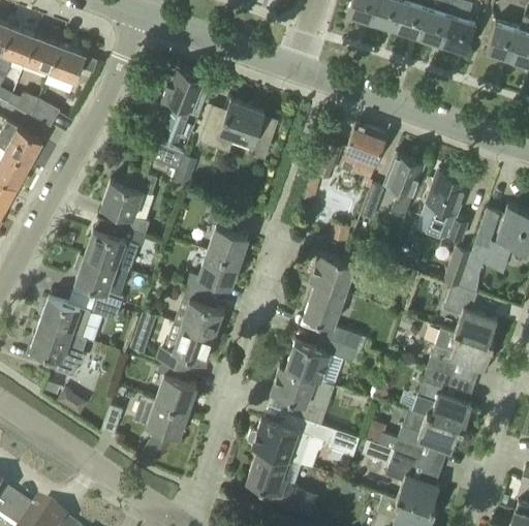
[(378,0),(351,0),(347,14),(371,23),(378,0)]
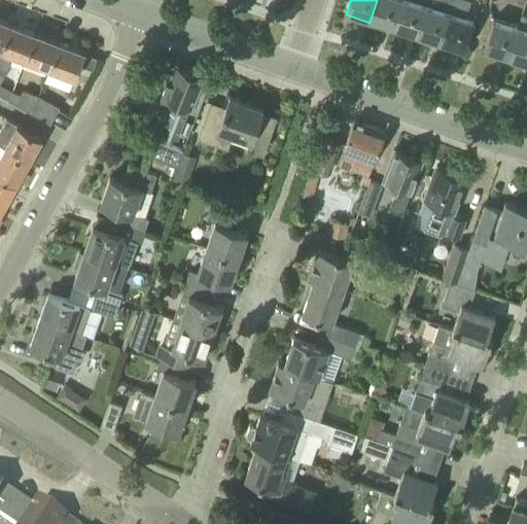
[(377,0),(370,23),(393,30),(402,0),(377,0)]
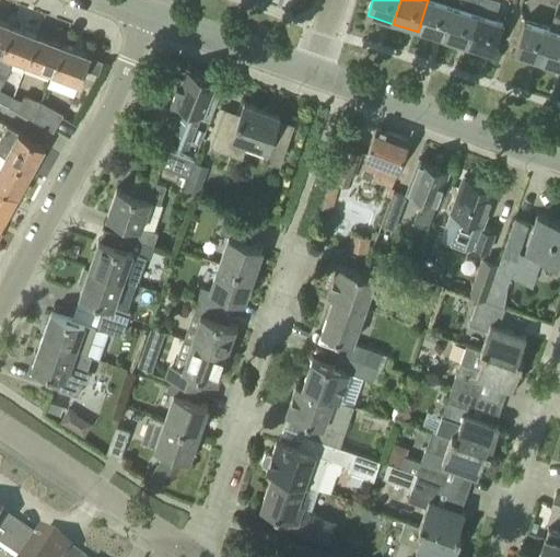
[(428,0),(418,32),(443,39),(455,0),(428,0)]
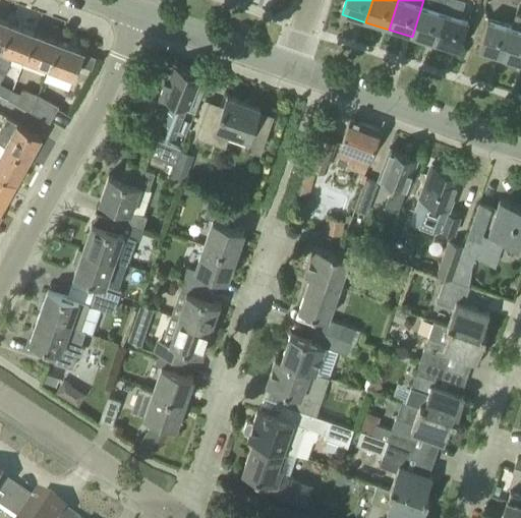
[(423,0),(412,37),(436,44),(449,0),(423,0)]
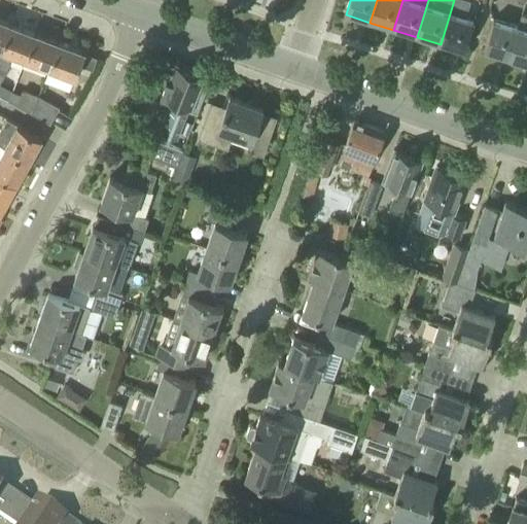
[(461,0),(454,0),(441,44),(465,53),(475,23),(465,20),(470,3),(461,0)]
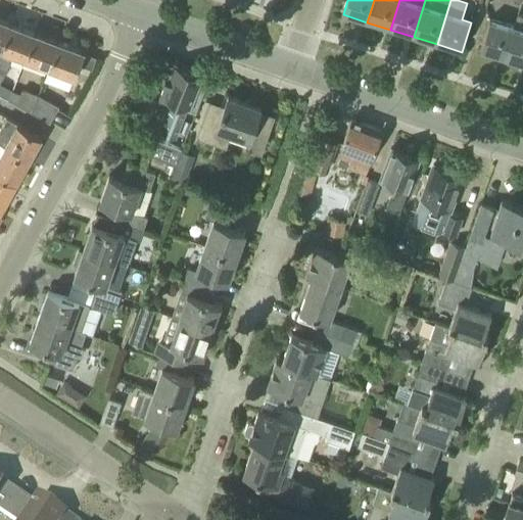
[(514,29),(504,58),(522,64),(522,17),(518,16),(514,29)]
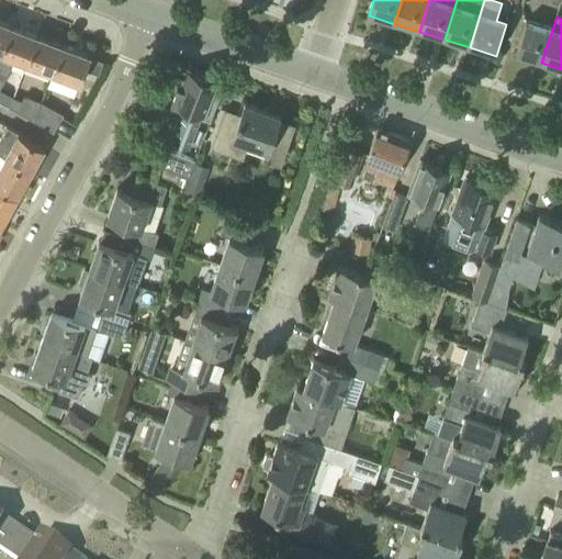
[(0,54),(4,56),(14,29),(0,22),(0,54)]
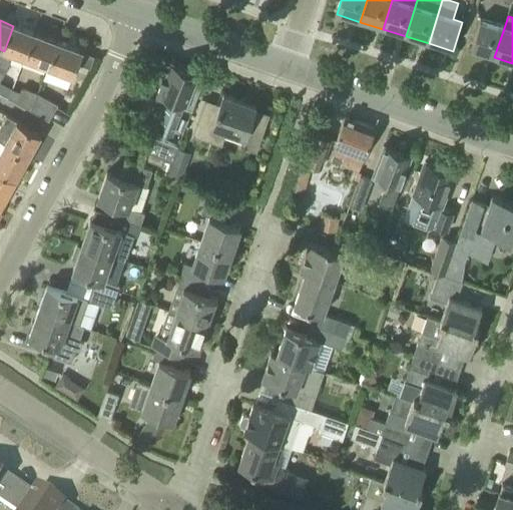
[(494,57),(504,28),(481,21),(472,50),(494,57)]
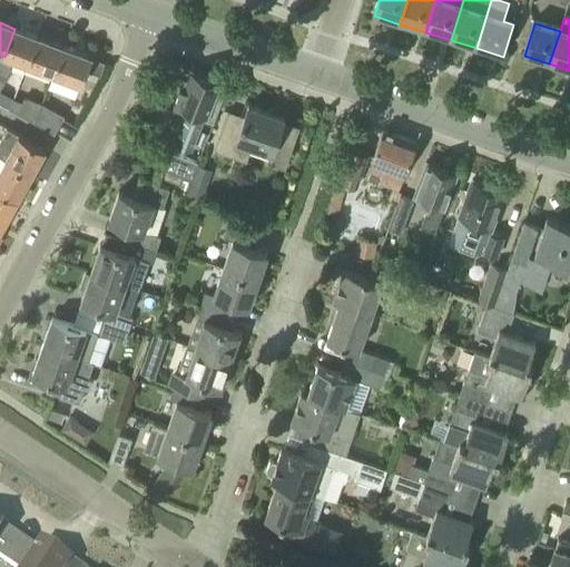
[(15,60),(30,67),(40,39),(15,29),(5,57),(0,65),(0,91),(8,79),(15,60)]
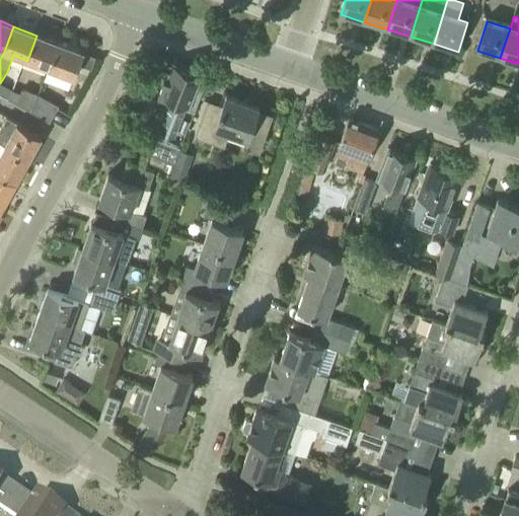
[(27,61),(51,70),(61,44),(36,35),(27,61)]
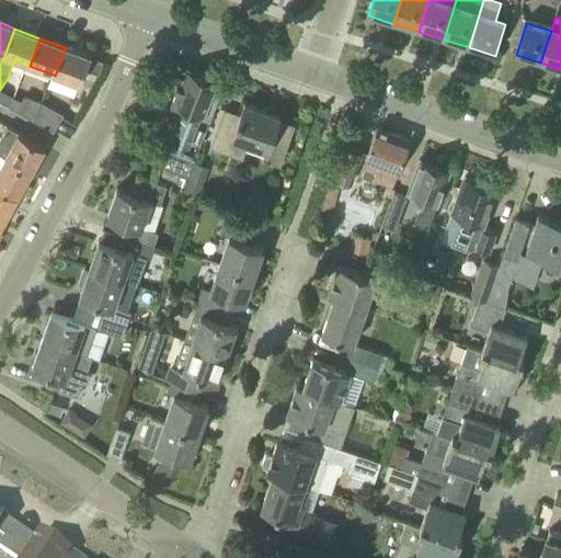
[(91,57),(66,47),(55,76),(80,86),(84,72),(90,59),(91,57)]
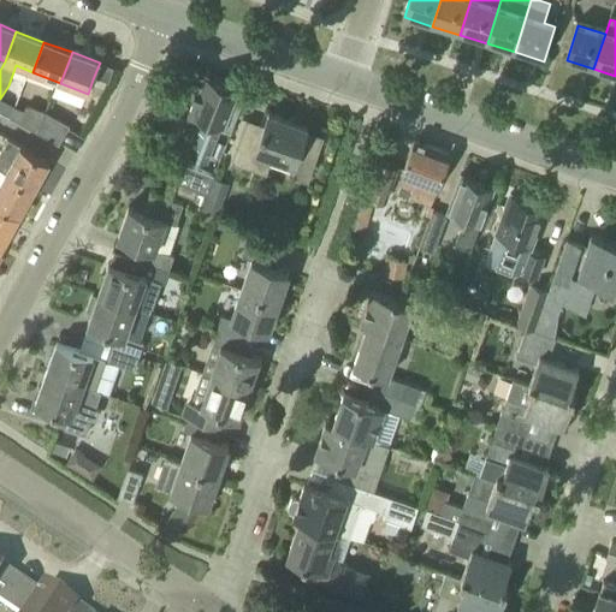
[(99,65),(93,79),(107,85),(113,71),(99,65)]
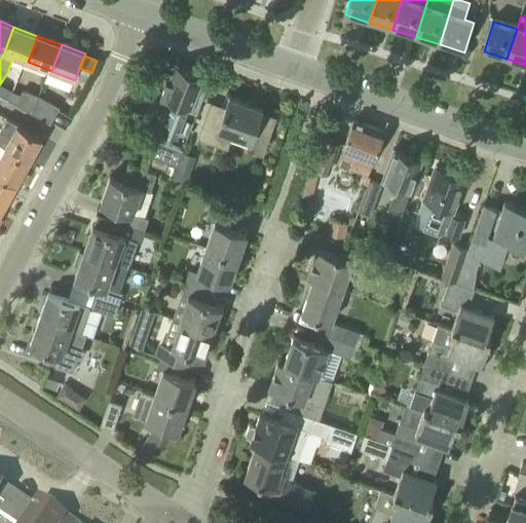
[(184,122),(188,112),(197,115),(208,89),(199,86),(202,77),(177,67),(171,83),(166,82),(160,99),(172,103),(159,133),(177,139),(179,134),(184,122)]
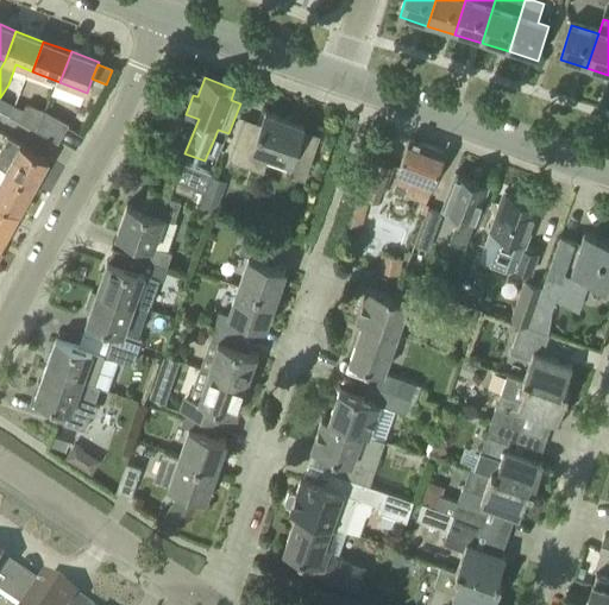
[(20,124),(38,134),(46,114),(26,107),(20,124)]
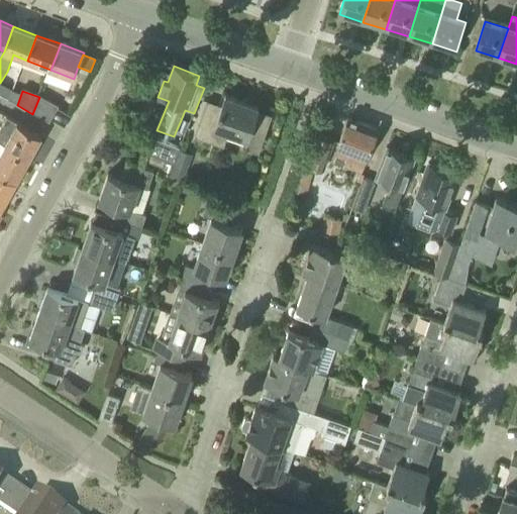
[(32,114),(49,123),(59,107),(41,97),(39,97),(32,114)]
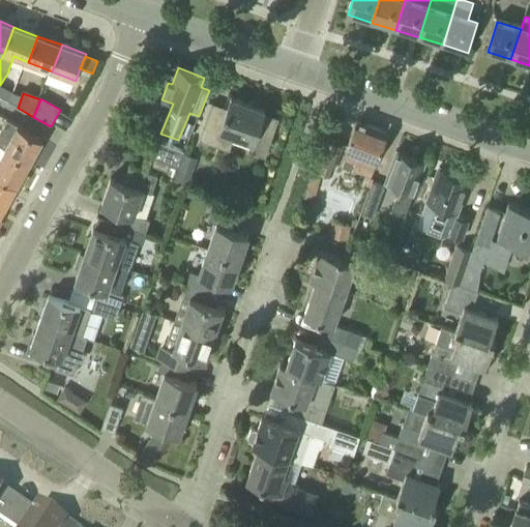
[(263,115),(264,111),(231,99),(228,111),(212,106),(200,143),(227,152),(232,138),(253,145),(249,154),(265,159),(278,120),(263,115)]
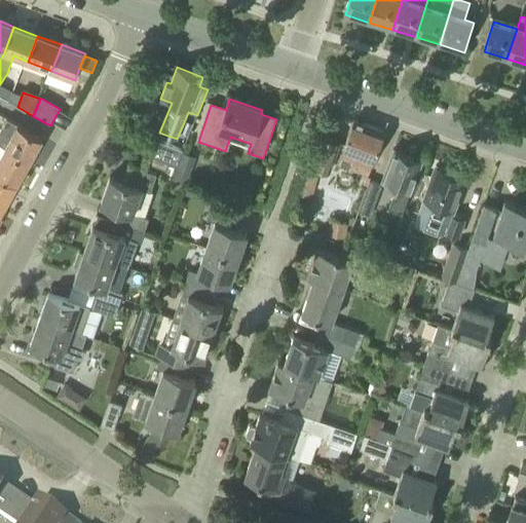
[(0,145),(6,149),(30,162),(42,142),(43,141),(19,127),(7,121),(0,133),(0,145)]
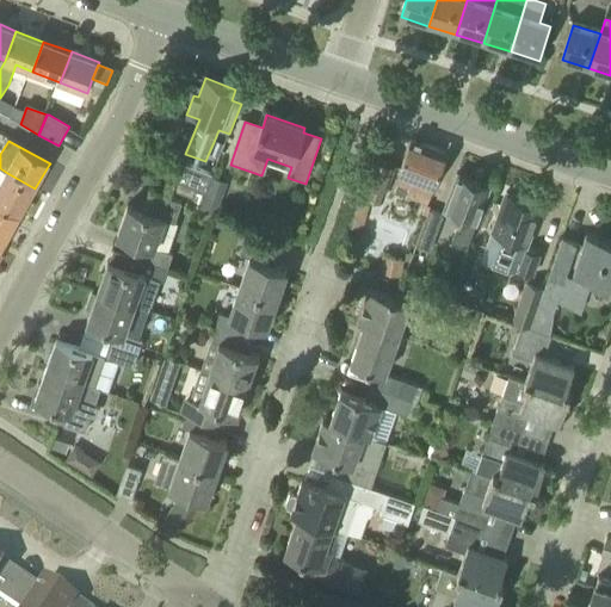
[(214,142),(208,155),(217,159),(222,146),(214,142)]
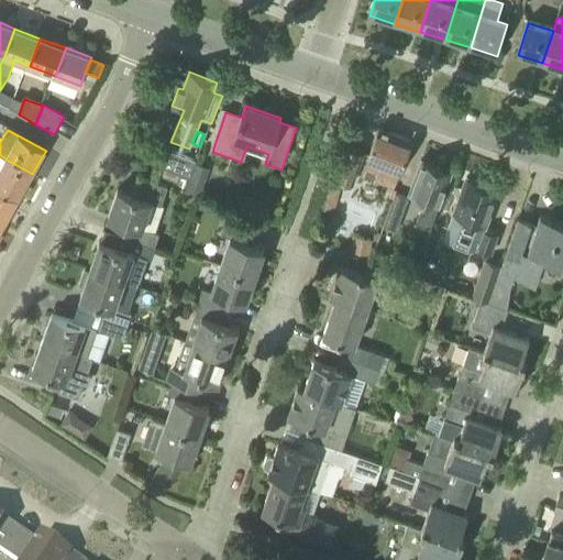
[(379,131),(361,177),(393,189),(411,142),(379,131)]
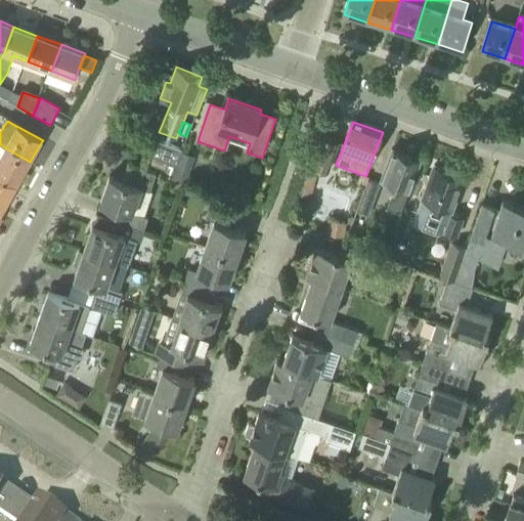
[(323,139),(313,168),(329,173),(339,144),(323,139)]
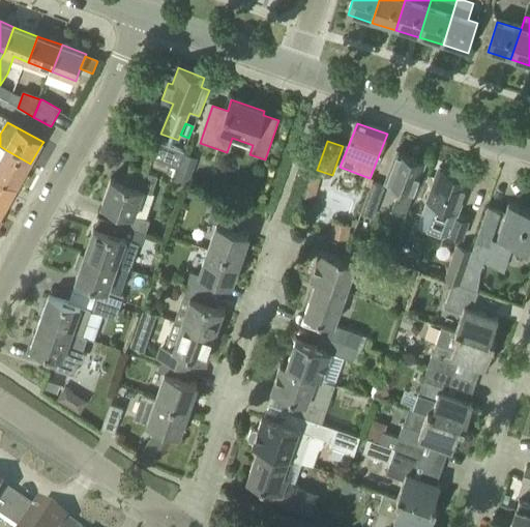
[(154,142),(149,157),(178,169),(183,155),(184,153),(154,142)]
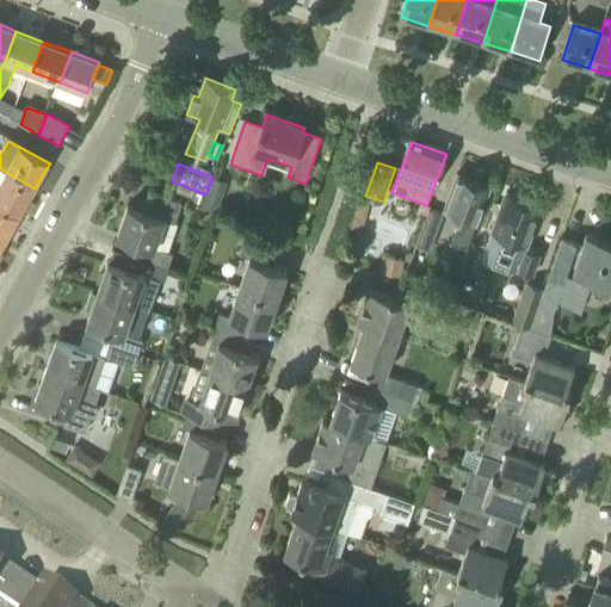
[(7,173),(0,186),(0,203),(19,215),(35,189),(7,173)]
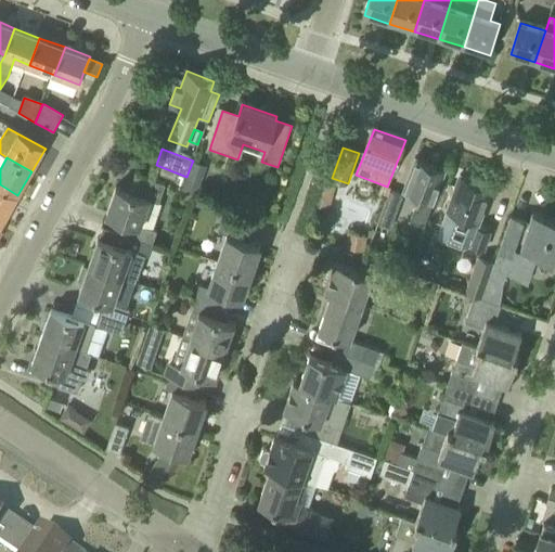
[(446,171),(415,161),(402,194),(418,201),(410,222),(424,228),(446,171)]
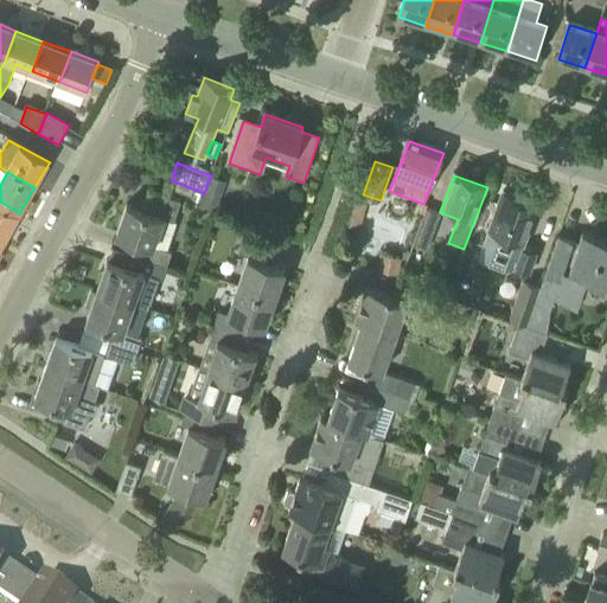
[(210,178),(204,193),(200,201),(198,210),(215,216),(227,184),(210,178)]
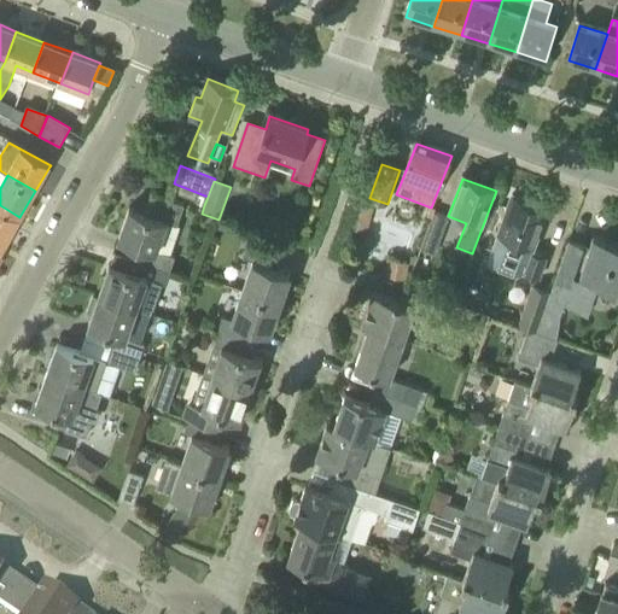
[(174,183),(170,193),(204,205),(208,197),(174,183)]
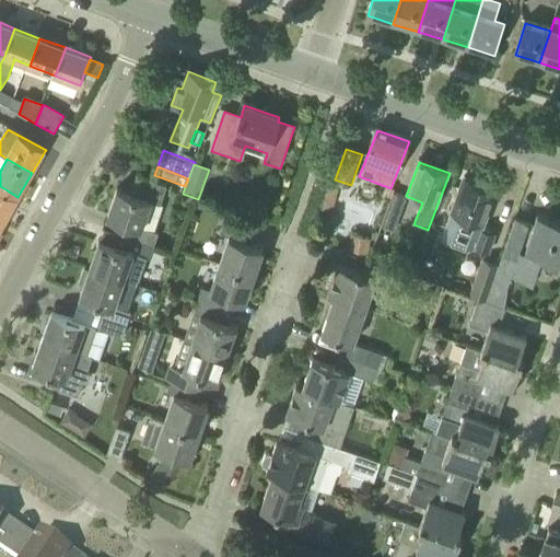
[(480,231),(496,190),(465,178),(451,215),(468,221),(459,244),(488,255),(494,236),(480,231)]
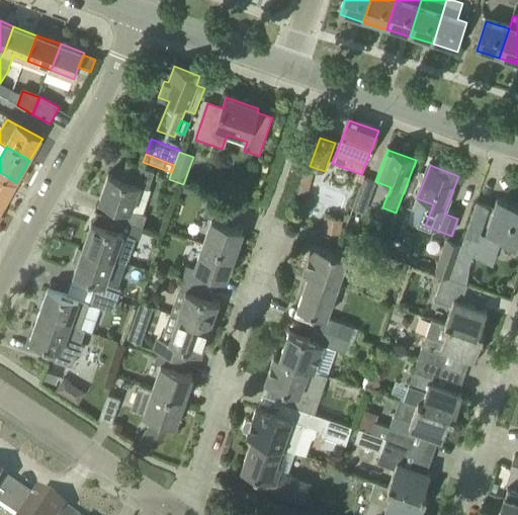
[(148,191),(154,174),(132,166),(126,183),(108,176),(99,202),(118,208),(114,221),(140,229),(144,217),(128,211),(137,187),(148,191)]
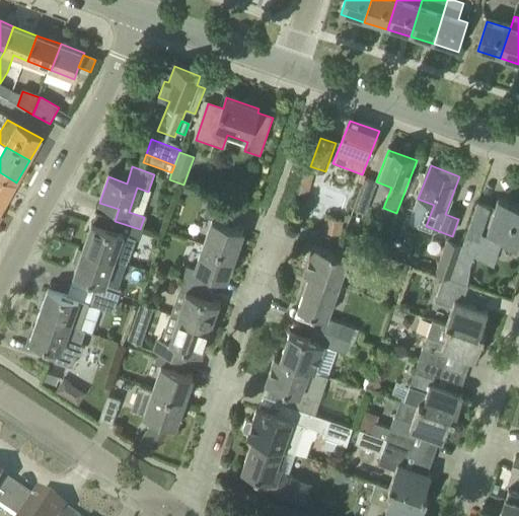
[(0,203),(4,206),(16,182),(0,172),(0,203)]
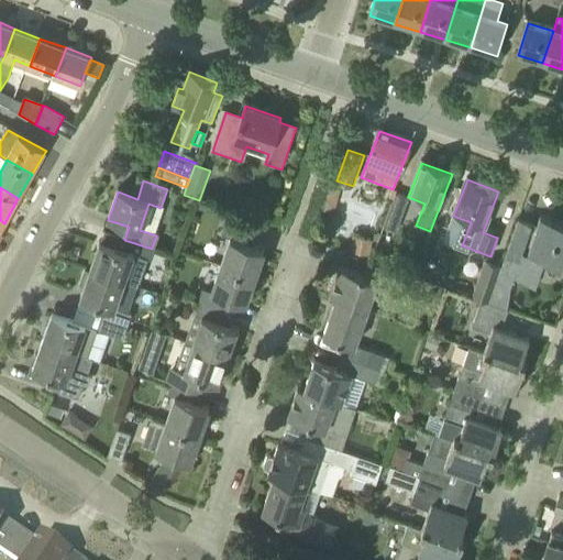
[(408,200),(396,196),(384,229),(396,233),(408,200)]
